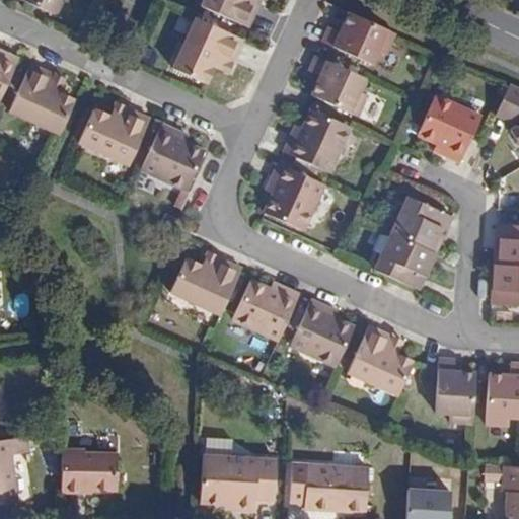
[(27,0),(49,10),(53,0),(27,0)]
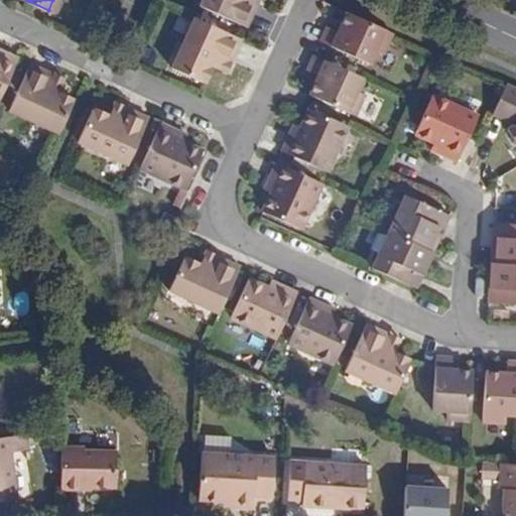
[(208,0),(205,8),(247,27),(257,3),(250,0),(208,0)]
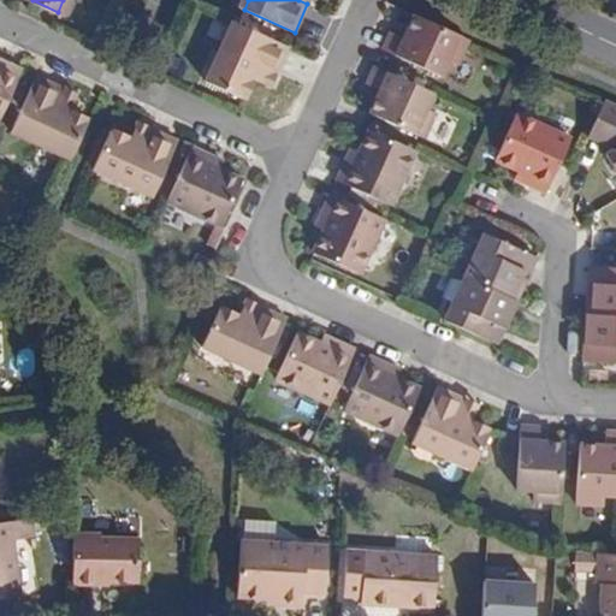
[(456,66),(467,40),(414,16),(408,28),(395,22),(389,35),(381,51),(394,55),(440,75),(446,60),(456,66)]
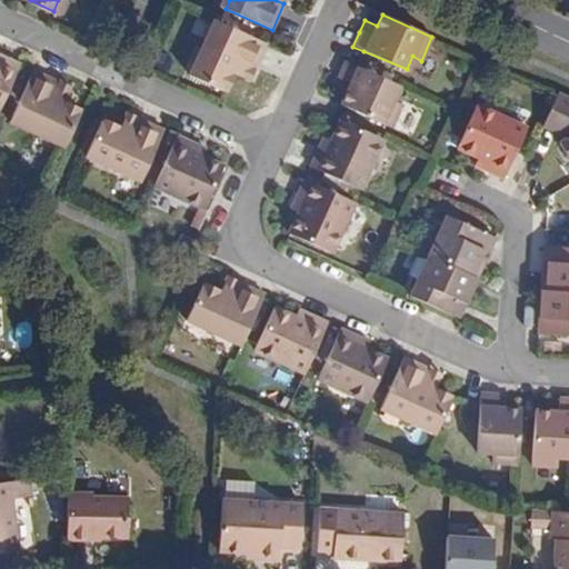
[(196,76),(227,91),(235,75),(240,77),(245,68),(252,72),(266,43),(219,22),(196,76)]
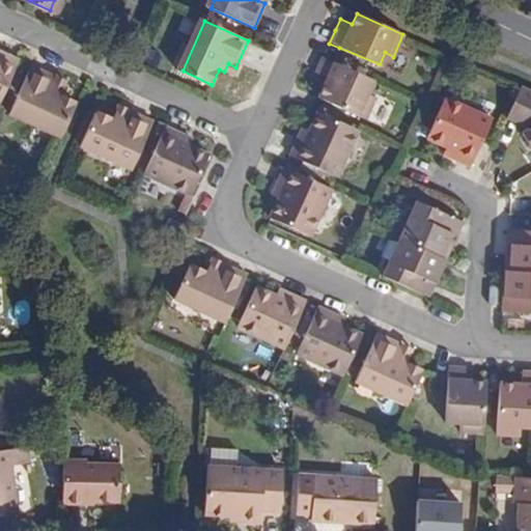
[(0,101),(19,61),(3,54),(1,58),(0,57),(0,101)]
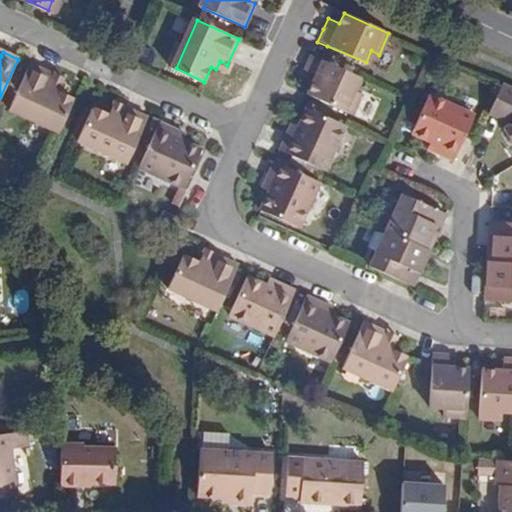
[(355,86),(360,77),(321,60),(311,55),(307,66),(301,79),(311,84),(307,95),(312,97),(353,113),(363,90),(355,86)]
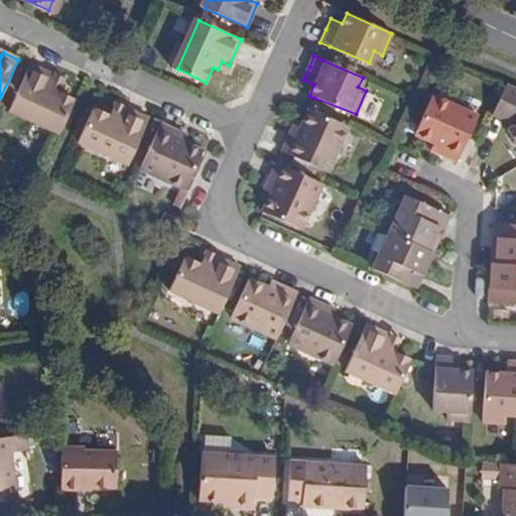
[(222,61),(218,70),(226,73),(227,70),(229,66),(222,61)]
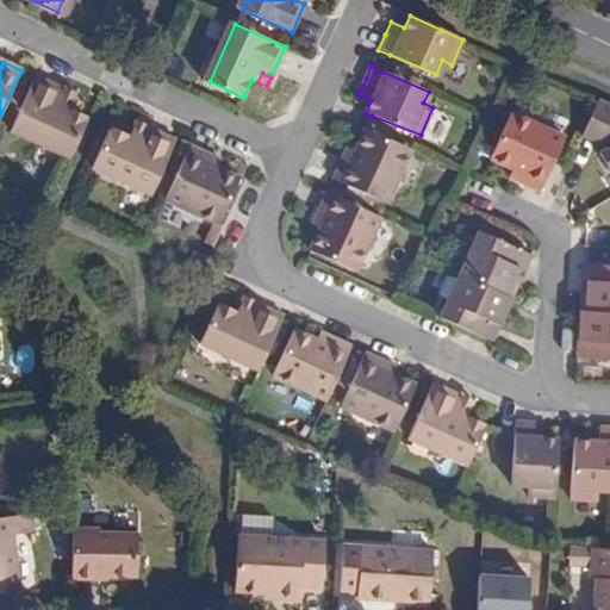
[(74,149),(87,118),(68,110),(72,101),(61,97),(63,89),(35,75),(13,122),(74,149)]
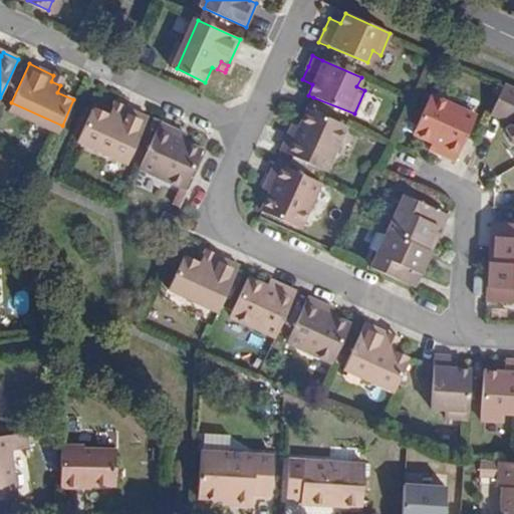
[(51,81),(60,85),(63,79),(57,76),(53,75),(51,81)]
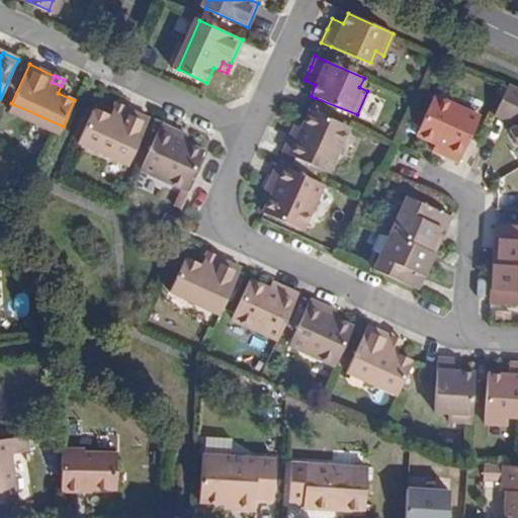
[(517,89),(508,85),(494,115),(517,125),(509,131),(517,145),(517,89)]
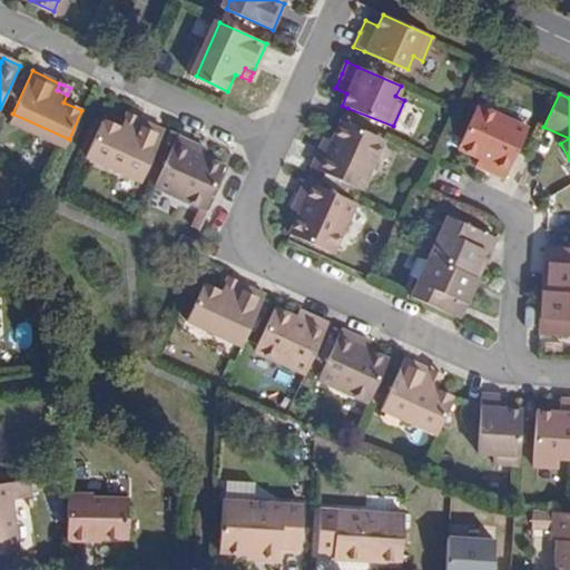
[(485,169),(502,177),(523,129),(475,106),(457,148),(479,158),(478,160),(488,165),(485,169)]
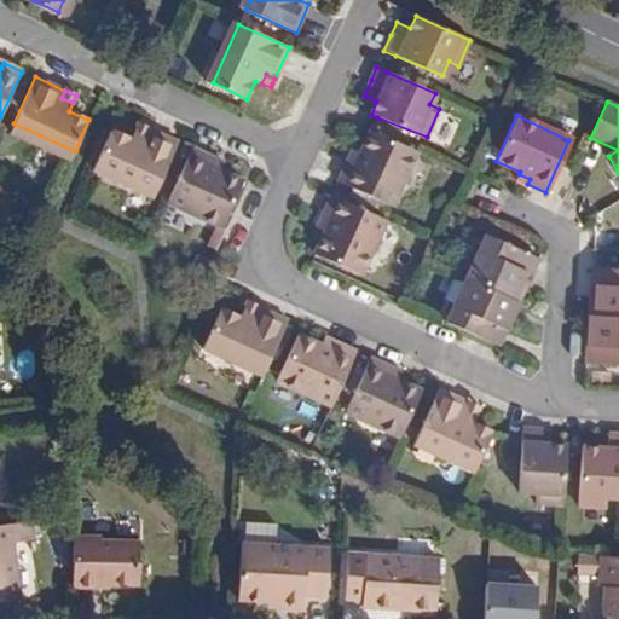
[(138,123),(134,132),(144,137),(148,128),(143,126),(138,123)]
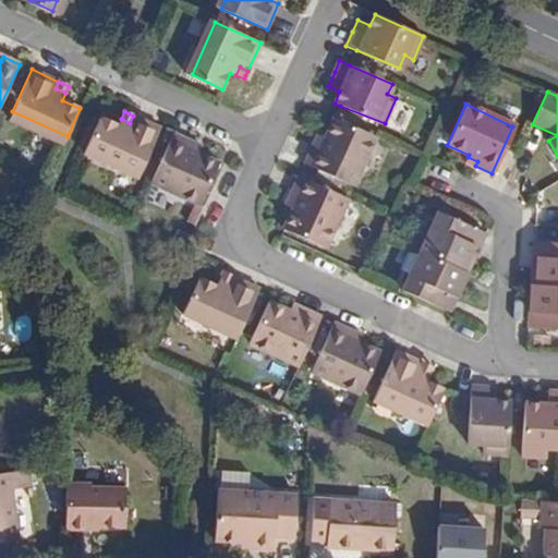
[(99,118),(87,145),(141,170),(159,128),(133,116),(130,123),(121,119),(118,125),(99,118)]
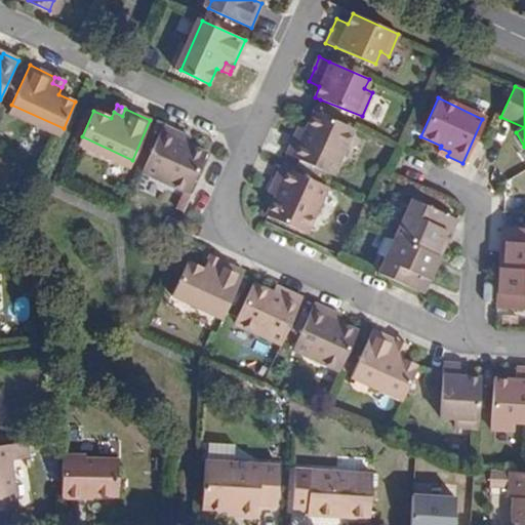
[(331,175),(352,128),(314,111),(306,130),(304,129),(297,142),(292,140),(286,154),(331,175)]
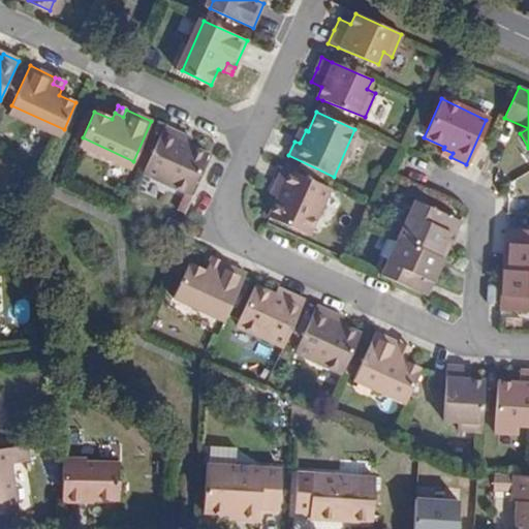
[(146,167),(192,189),(208,155),(188,146),(189,144),(178,138),(179,133),(164,127),(146,167)]
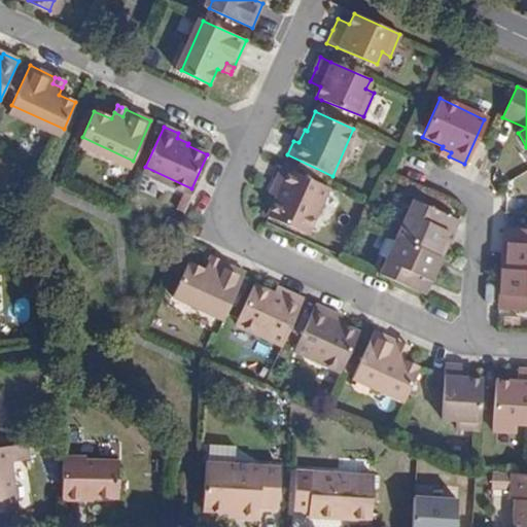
[(296,135),(293,141),(299,142),(305,130),(300,128),(296,135)]
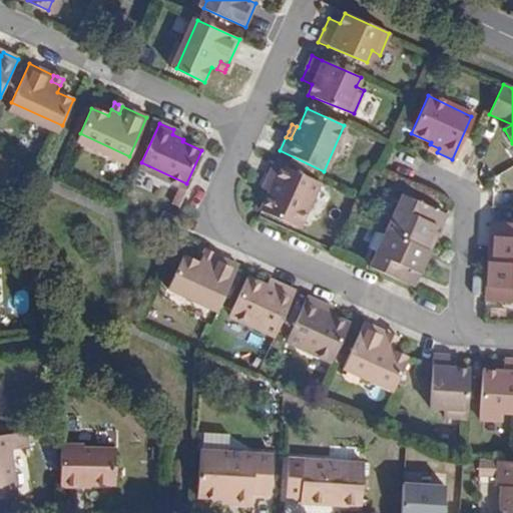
[(172,134),(183,139),(185,134),(179,132),(173,129),(172,134)]
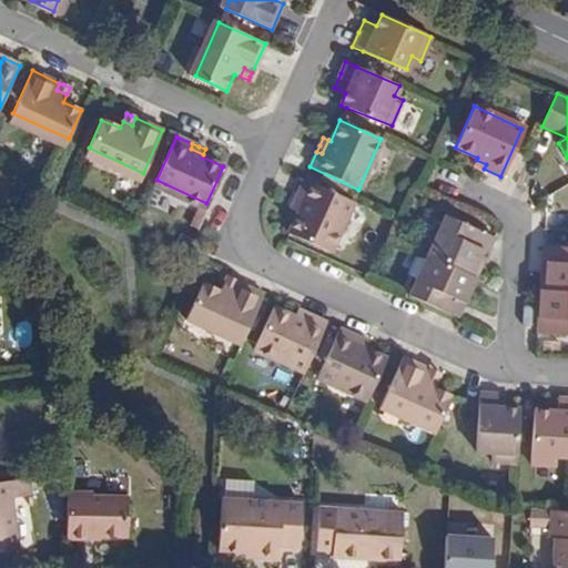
[(332,252),(353,202),(304,180),(297,195),(302,199),(295,211),(298,212),(290,233),(332,252)]
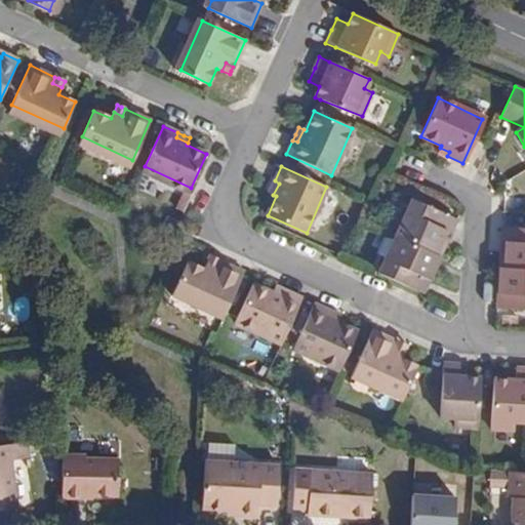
[(269,193),(273,195),(279,184),(275,180),(272,187),(269,193)]
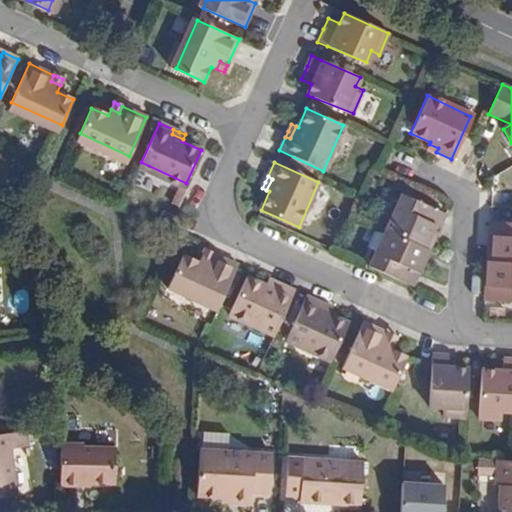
[(439,226),(446,213),(402,194),(385,230),(429,250),(435,236),(431,234),(436,225),(439,226)]
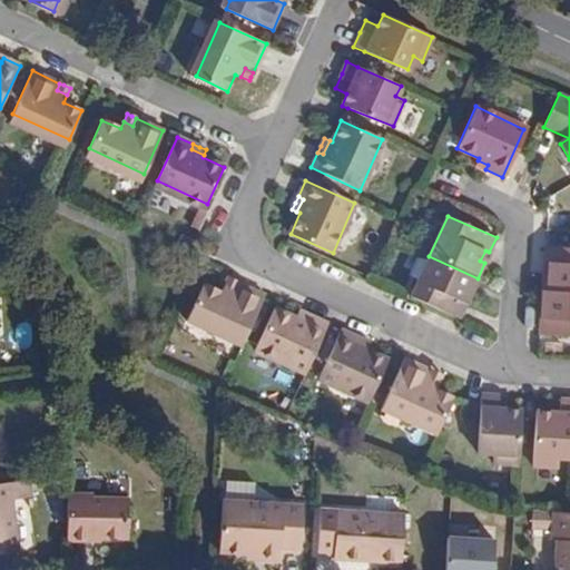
[(542,291),(569,292),(569,246),(546,245),(544,263),(551,263),(551,273),(543,273),(542,291)]
